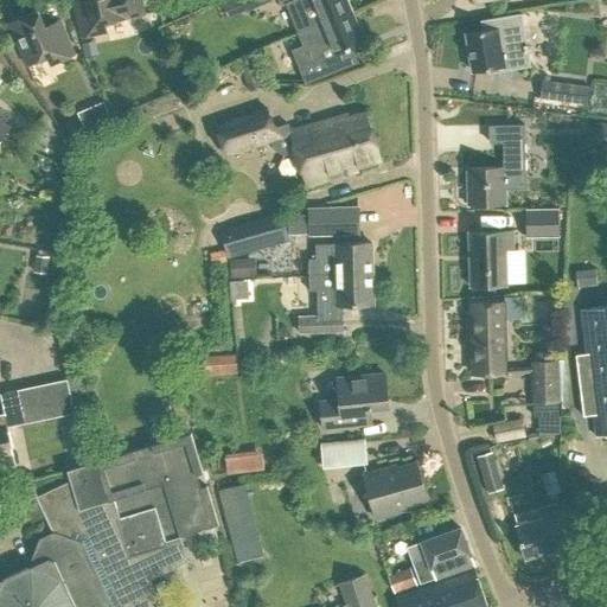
[(74,0),(83,37),(108,30),(107,23),(128,18),(127,17),(146,12),(142,0),(74,0)]
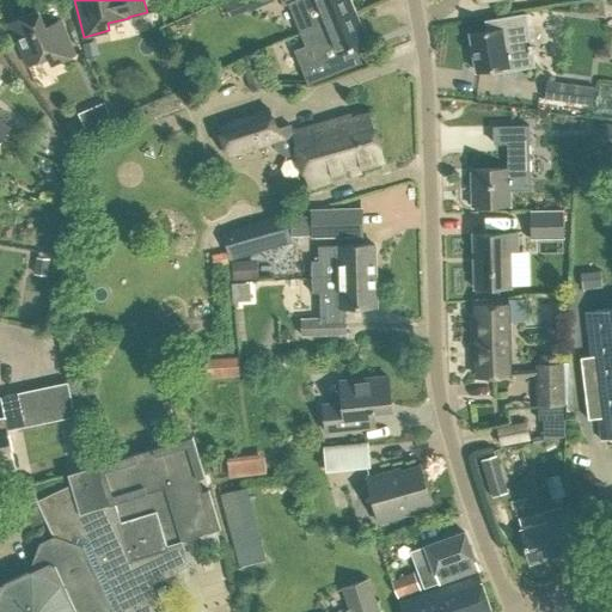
[(264,0),(226,0),(224,1),(230,14),(264,0)]
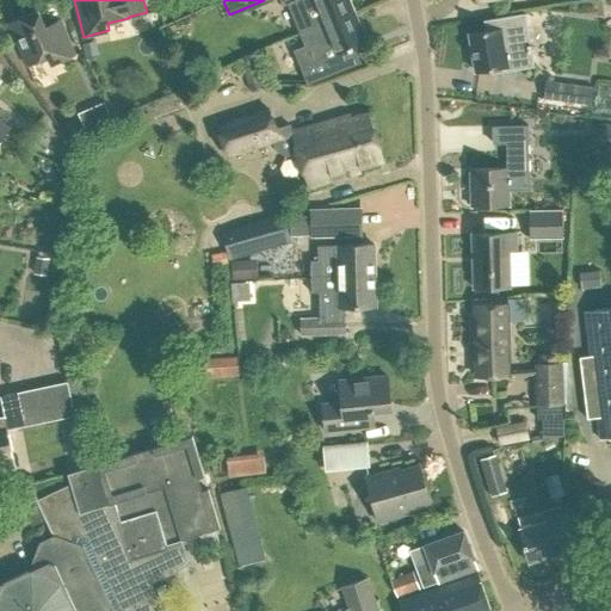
[(288,4),(300,34),(353,11),(349,0),(279,0),(283,6),(288,4)]
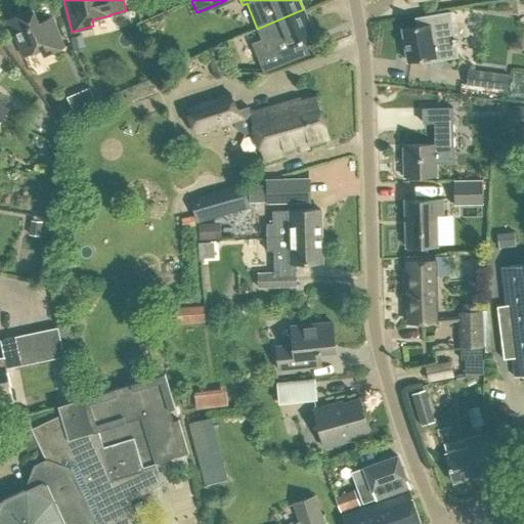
[(64,47),(51,16),(39,22),(33,8),(8,18),(25,56),(41,49),(44,55),(64,47)]
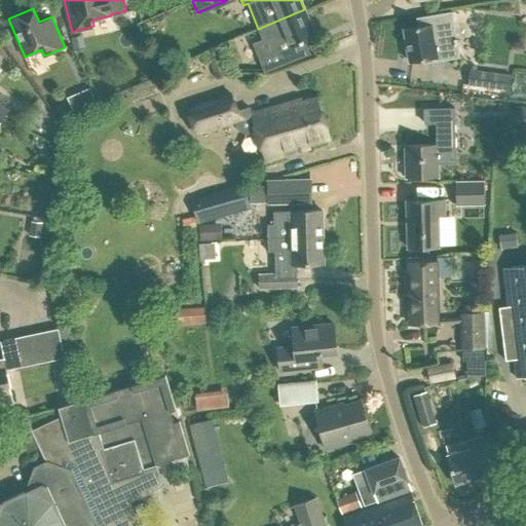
[(253,43),(265,72),(306,54),(301,42),(315,36),(304,9),(258,29),(262,39),(253,43)]
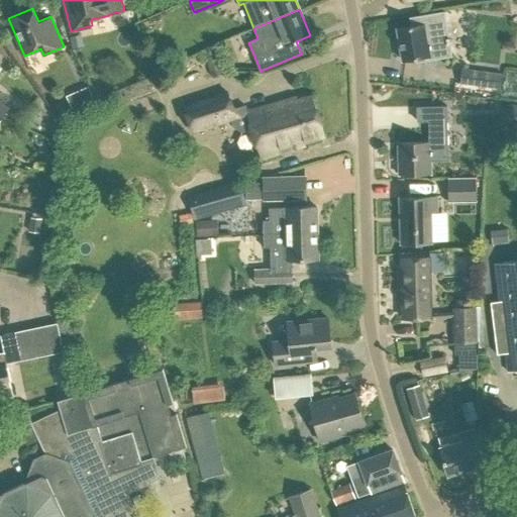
[(409,26),(396,28),(402,61),(415,59),(416,63),(428,60),(428,58),(448,54),(446,44),(448,43),(447,37),(445,37),(444,29),(446,29),(443,11),(408,17),(409,26)]
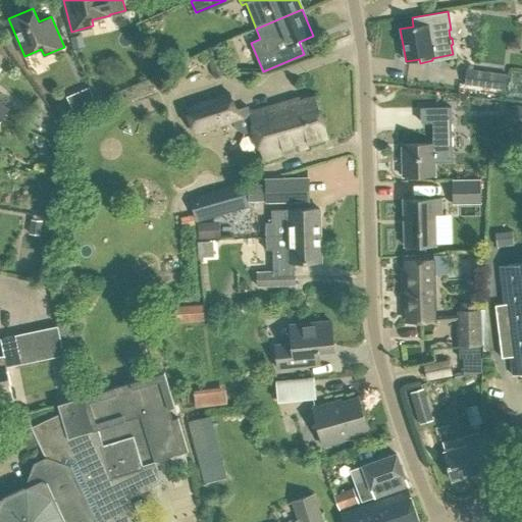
[(69,35),(72,47),(83,45),(80,33),(69,35)]
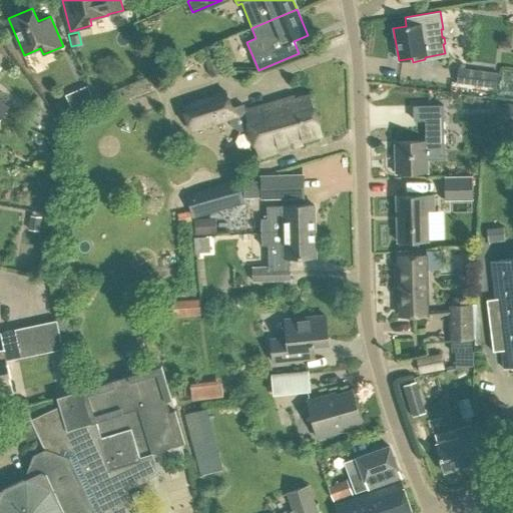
[(458,68),(456,82),(496,87),(498,73),(458,68)]
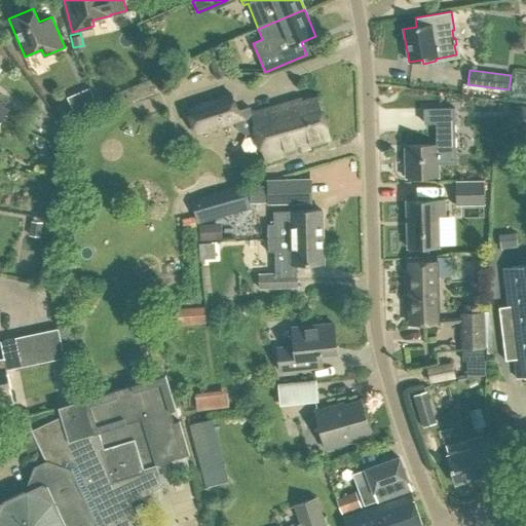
[(83,104),(78,92),(67,98),(72,109),(83,104)]
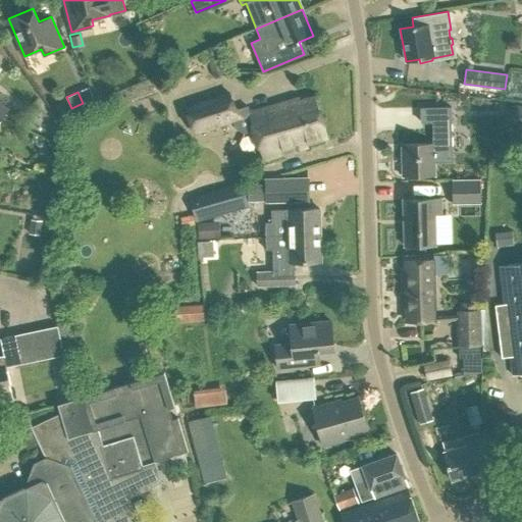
[(386,92),(384,108),(397,109),(398,93),(386,92)]
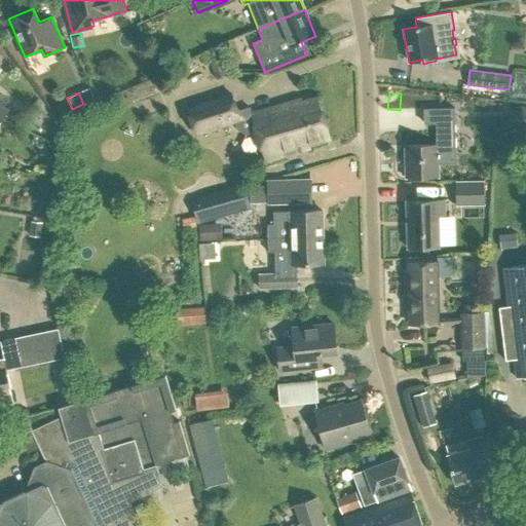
[(256,132),(264,160),(310,147),(309,144),(330,138),(318,98),(302,103),(301,99),(251,114),(249,107),(236,111),(231,94),(187,107),(194,132),(234,119),(237,128),(247,134),(256,132)]
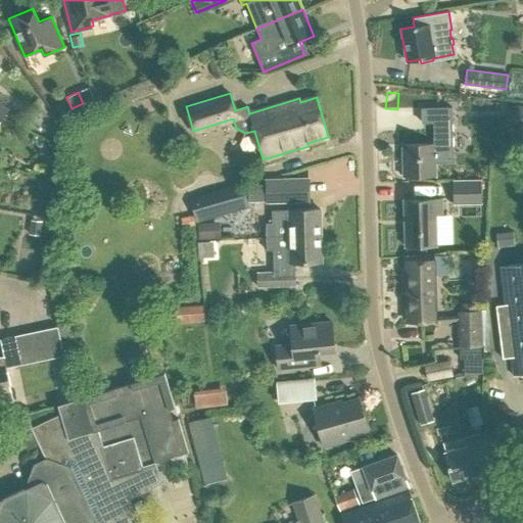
[(11,110),(0,102),(0,119),(3,122),(11,110)]
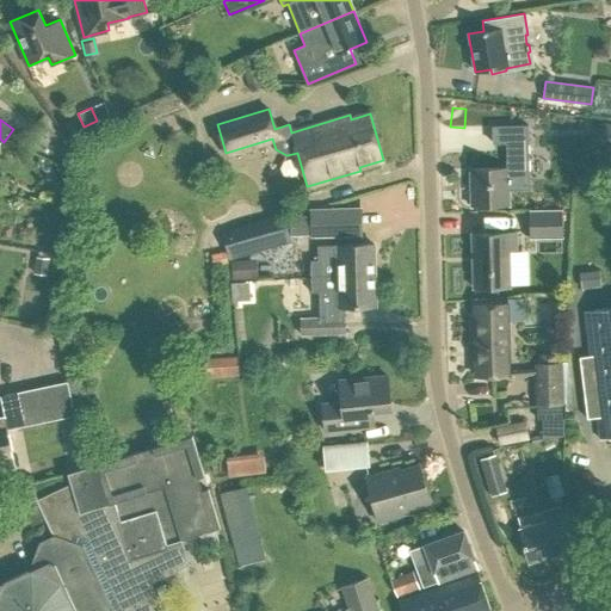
[(599,137),(610,137),(610,122),(602,122),(599,137)]
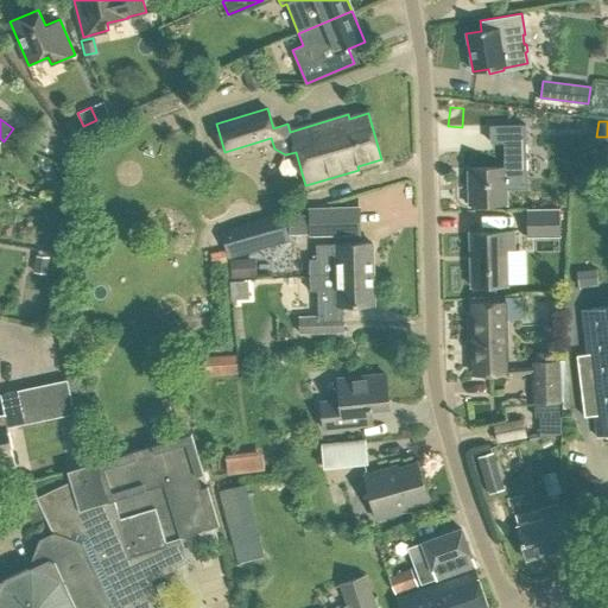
[(505,166),(468,168),(469,206),(507,204),(507,189),(527,189),(525,124),(491,125),(492,143),(504,143),(505,166)]
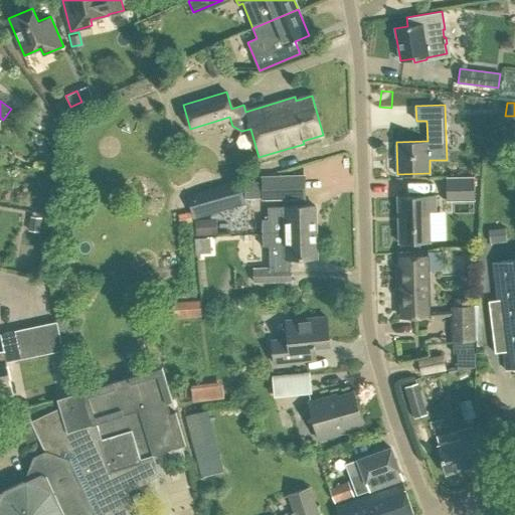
[(304,176),(262,177),(263,198),(304,197),(304,176)]
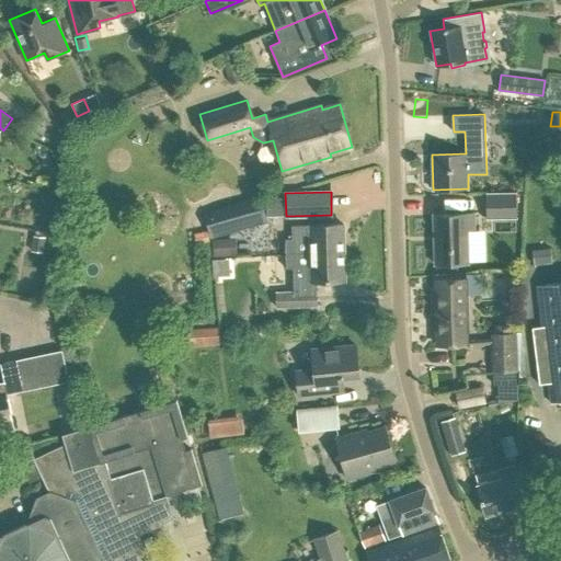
[(487,194),(487,219),(515,218),(515,194),(487,194)]
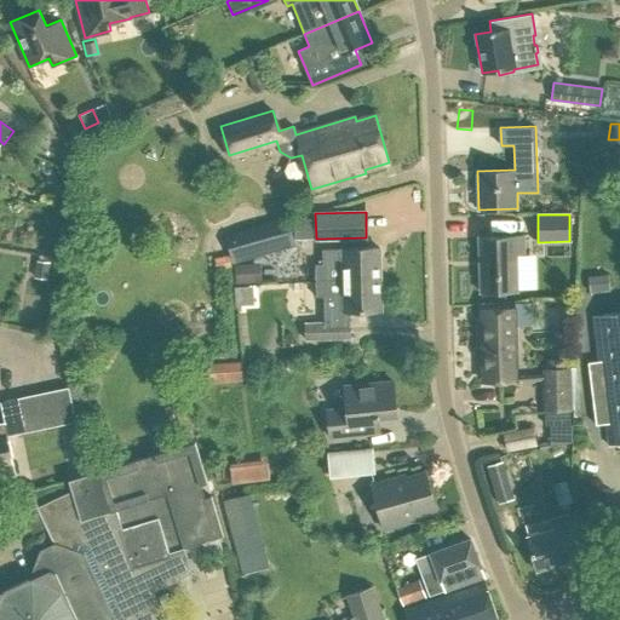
[(257,231),(240,236),(239,230),(225,234),(234,262),(294,244),(287,217),(256,225),(257,231)]
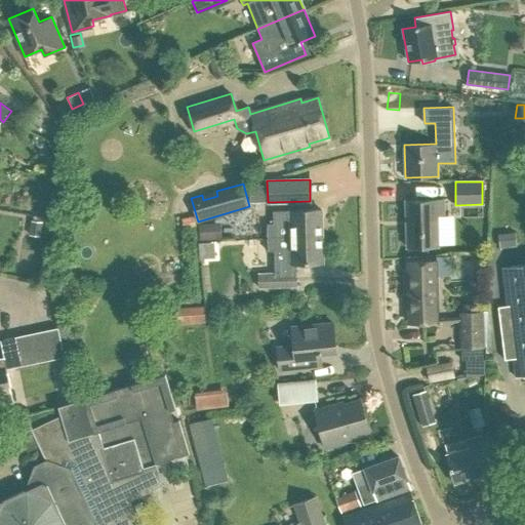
[(443,200),(405,201),(406,248),(438,245),(437,216),(443,216),(443,200)]
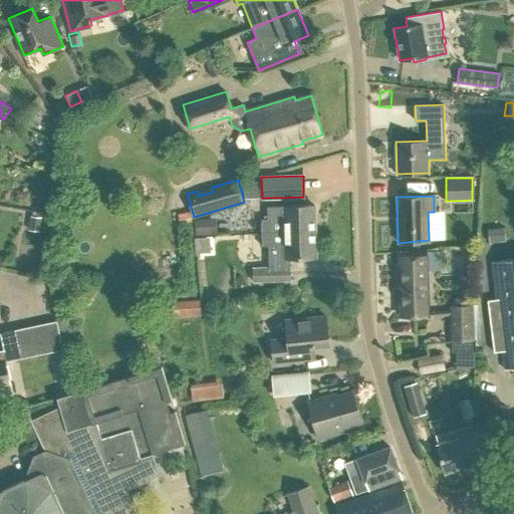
[(262,219),(262,233),(285,232),(315,232),(314,205),(284,206),(284,207),(268,207),(268,219),(262,219)]
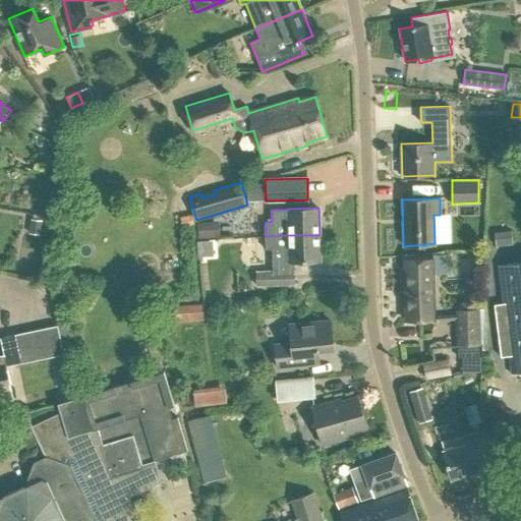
[(493,218),(496,246),(513,244),(510,216),(493,218)]
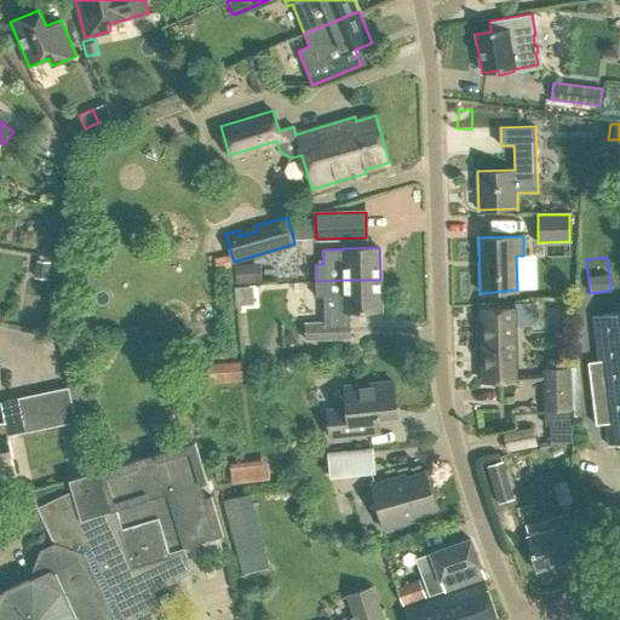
[(234,263),(235,285),(262,282),(259,260),(234,263)]
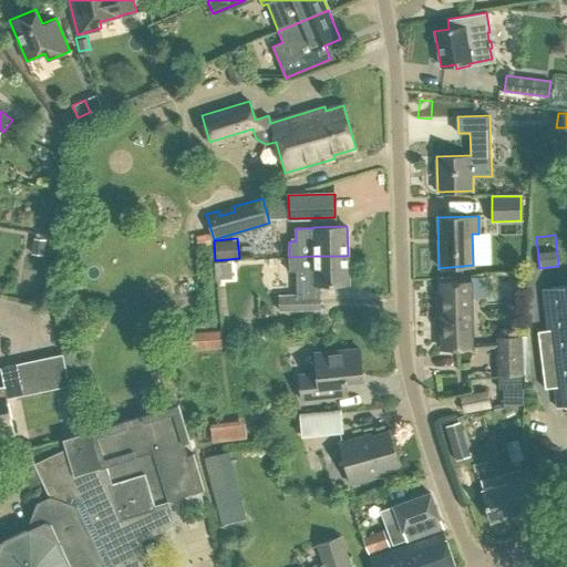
[(48,240),(35,239),(33,255),(47,256),(48,240)]
